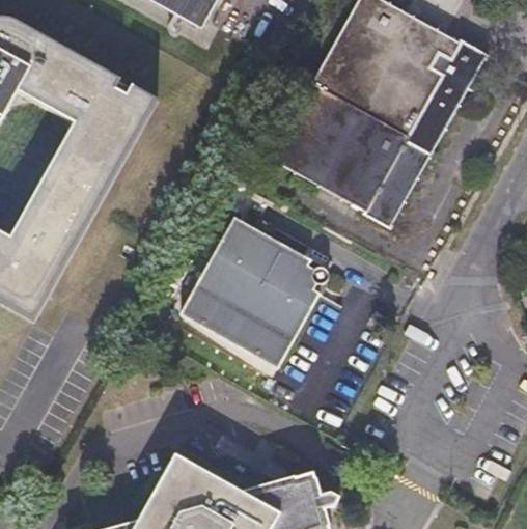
[(164,0),(213,24),(224,0),(164,0)]
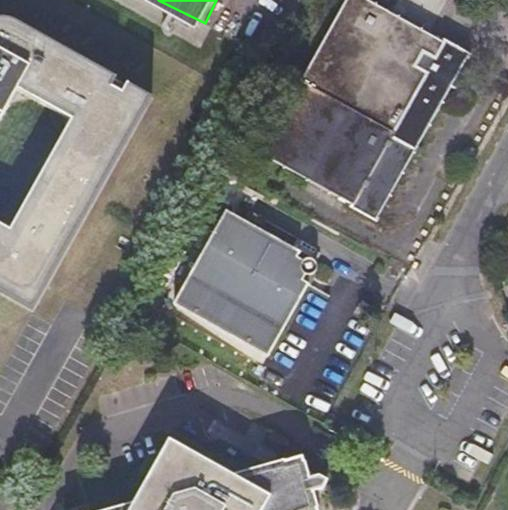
[(344,0),(259,149),(375,217),(470,53),(375,0),(344,0)]
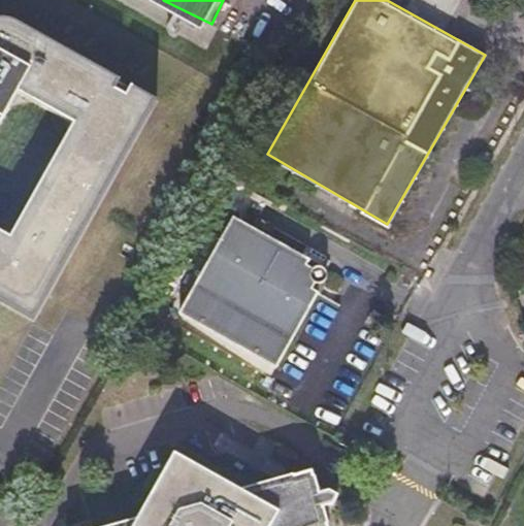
[(0,299),(30,318),(155,101),(0,11),(0,299)]
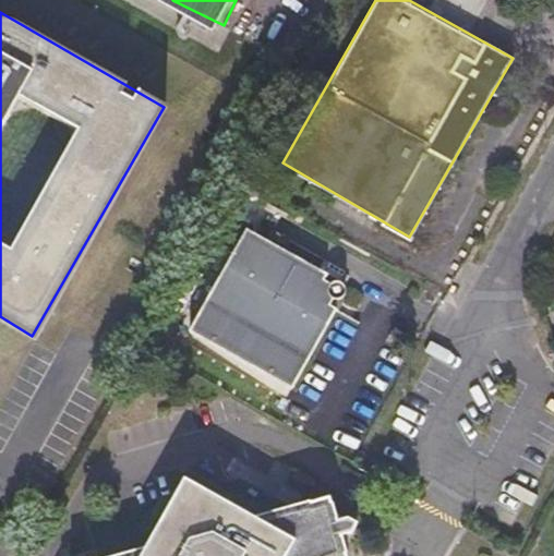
[(337,279),(334,280),(332,282),(325,279),(329,273),(250,227),(193,328),(296,387),(339,307),(332,303),(335,297),(338,298),(341,298),(345,297),(347,295),(349,292),(350,290),(350,287),(349,283),(347,281),(344,279),(340,279),(337,279)]
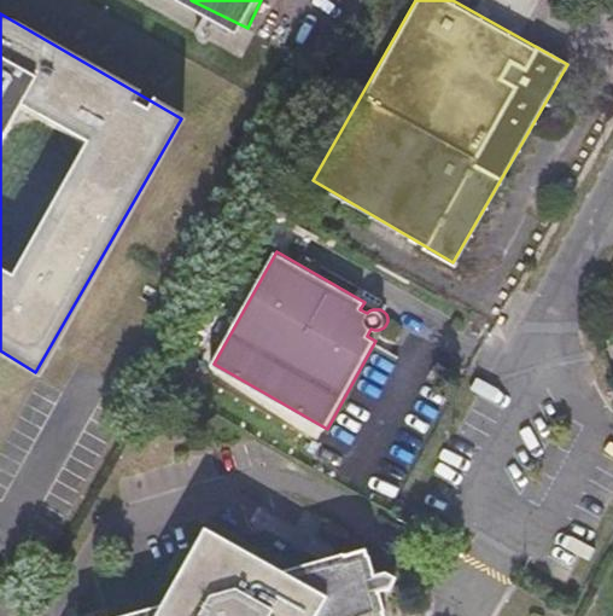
[(380,615),(374,594),(389,590),(395,579),(383,571),(371,576),(362,548),(279,574),(200,532),(157,606),(121,615),(380,615)]
